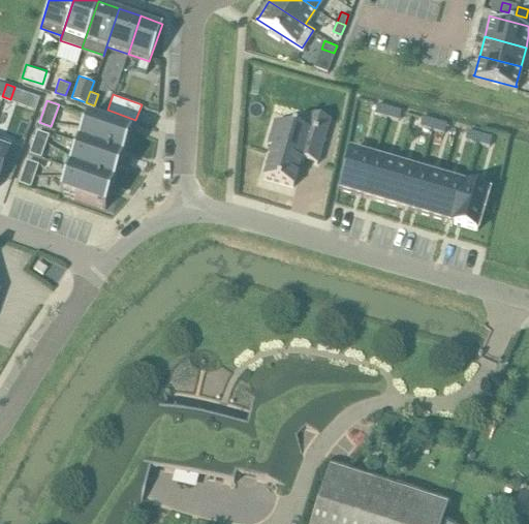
[(377,102),(374,111),(386,115),(390,105),(377,101),(377,102)]
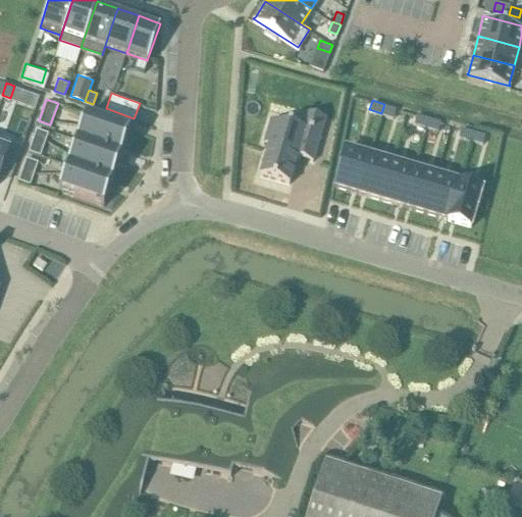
[(384,104),(381,113),(394,116),(396,108),(396,107),(384,104)]
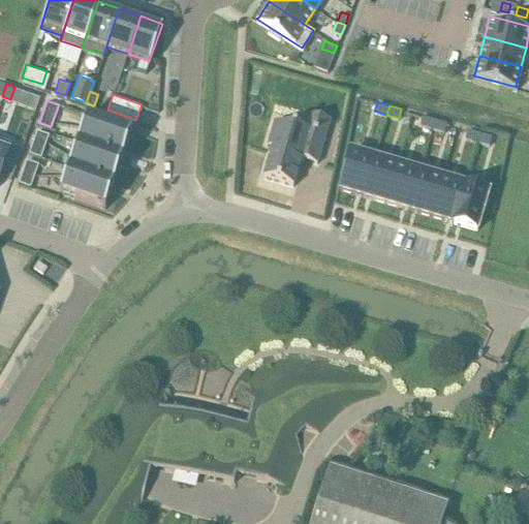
[(272,145),(262,175),(293,184),(302,156),(317,161),(331,117),(303,109),(298,125),(274,118),(267,143),(272,145)]
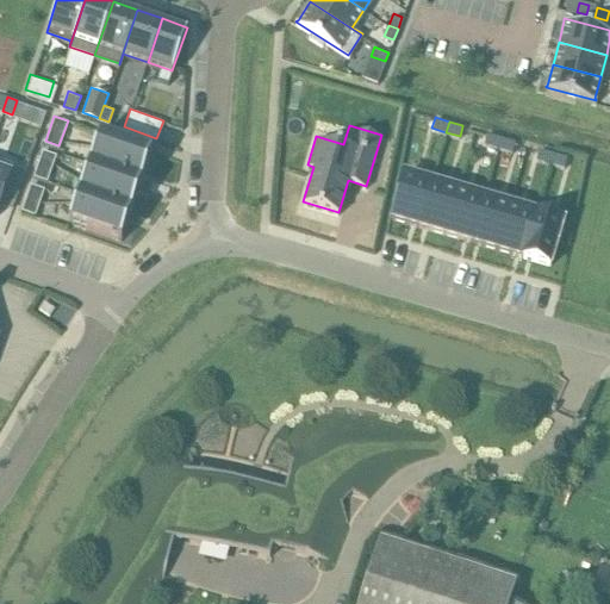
[(142,179),(151,149),(99,131),(89,161),(142,179)]
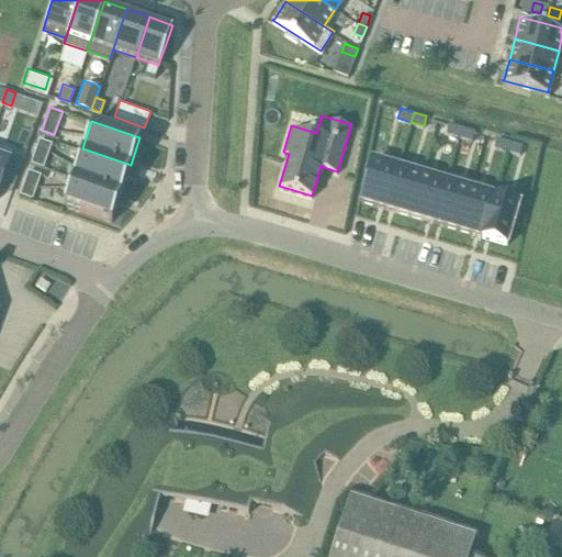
[(448,123),(446,132),(458,135),(461,125),(456,124),(449,122),(448,123)]
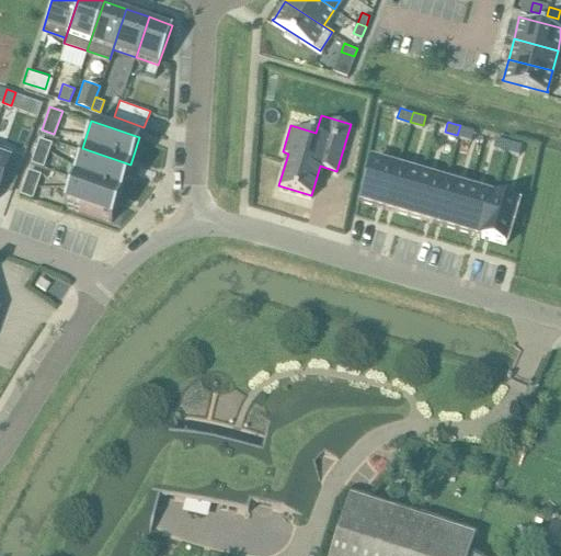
[(460,125),(457,135),(470,139),(473,129),(473,128),(464,126),(460,125)]
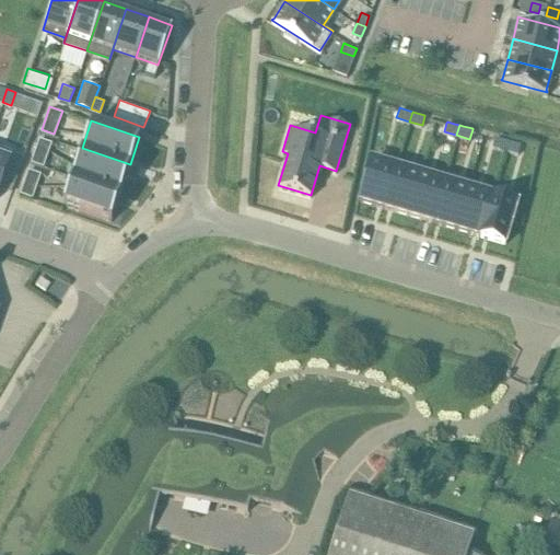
[(492,145),(504,149),(506,143),(508,139),(494,135),(494,136),(492,145)]
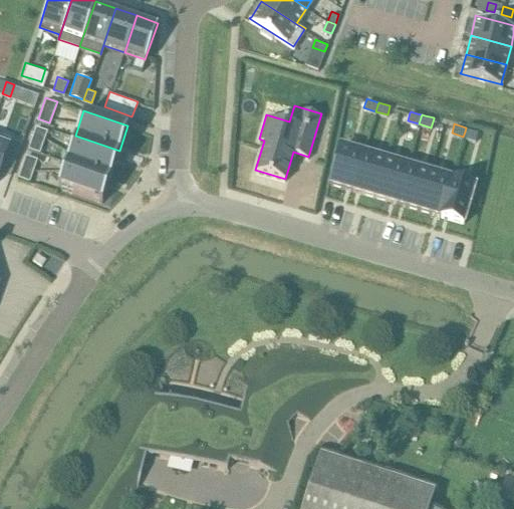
[(39,151),(47,129),(36,124),(28,147),(39,151)]
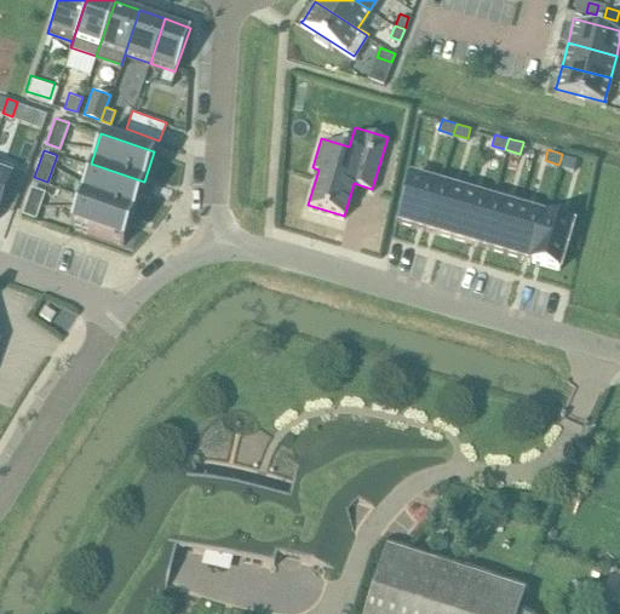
[(561,159),(558,165),(573,168),(575,159),(577,158),(562,154),(561,159)]
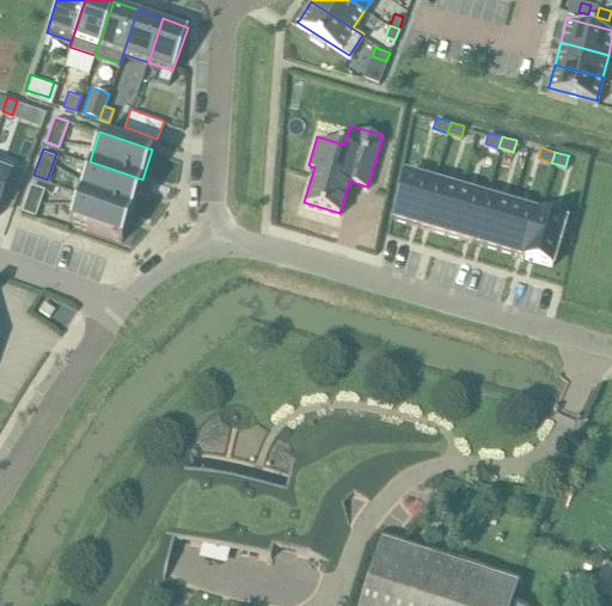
[(0,158),(0,199),(13,163),(0,158)]
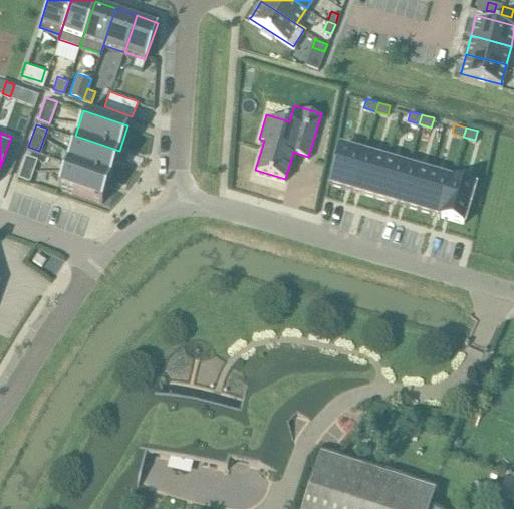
[(110,175),(119,151),(75,136),(66,160),(110,175)]
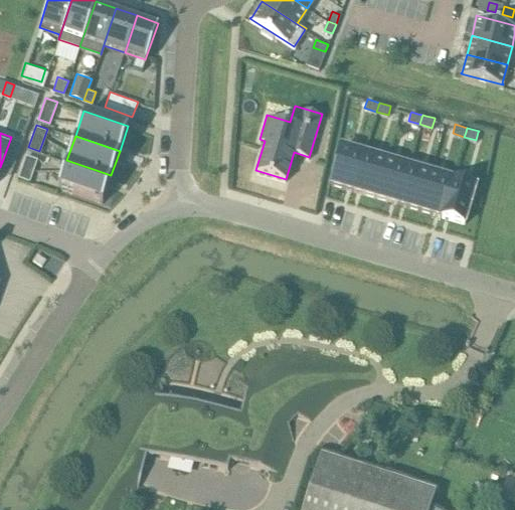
[(332,172),(328,183),(329,183),(352,190),(364,149),(340,143),(332,172)]
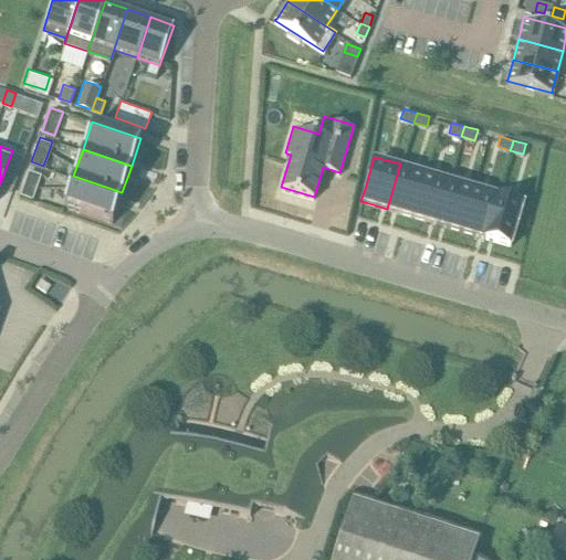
[(400,164),(387,209),(411,215),(418,193),(425,171),(400,164)]
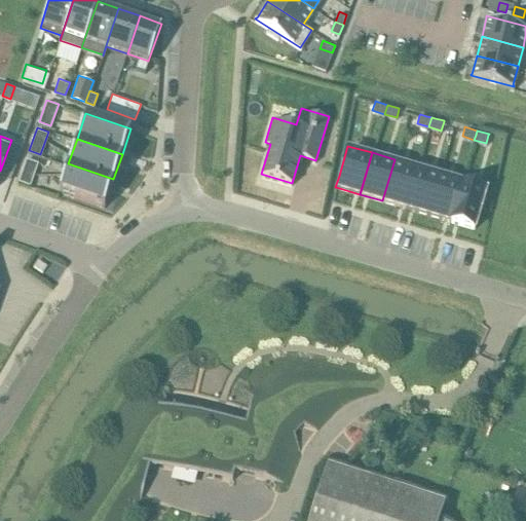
[(30,183),(38,161),(27,157),(19,179),(30,183)]
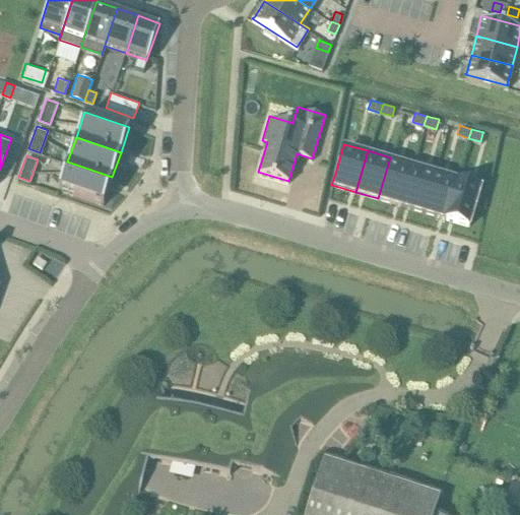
[(384,178),(378,198),(400,204),(412,164),(390,157),(384,178)]
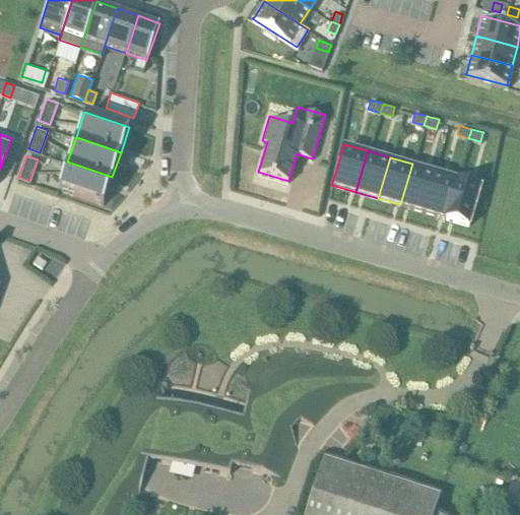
[(103,202),(112,177),(67,162),(59,187),(103,202)]
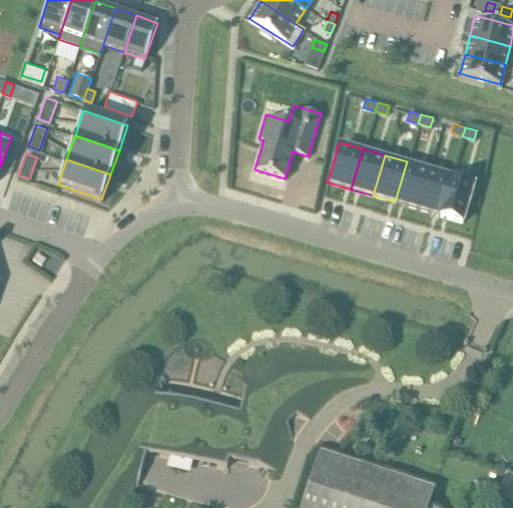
[(407,161),(395,201),(417,208),(429,168),(407,161)]
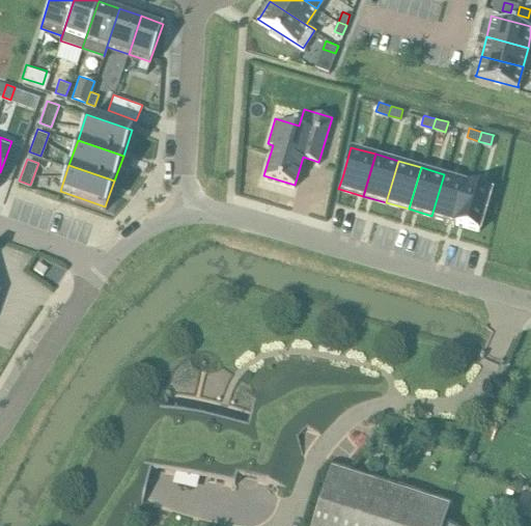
[(444,174),(431,216),(454,222),(467,181),(444,174)]
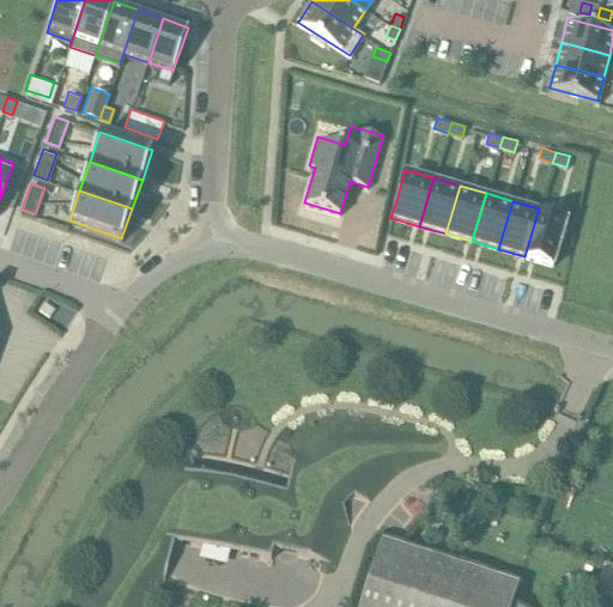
[(539,208),(525,256),(552,265),(566,217),(539,208)]
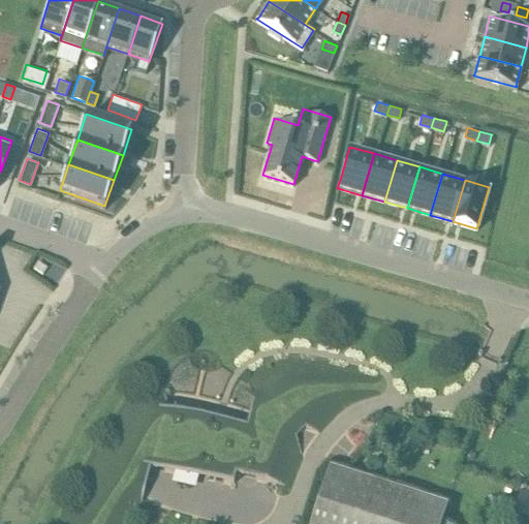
[(34,265),(42,271),(48,264),(38,258),(34,265)]
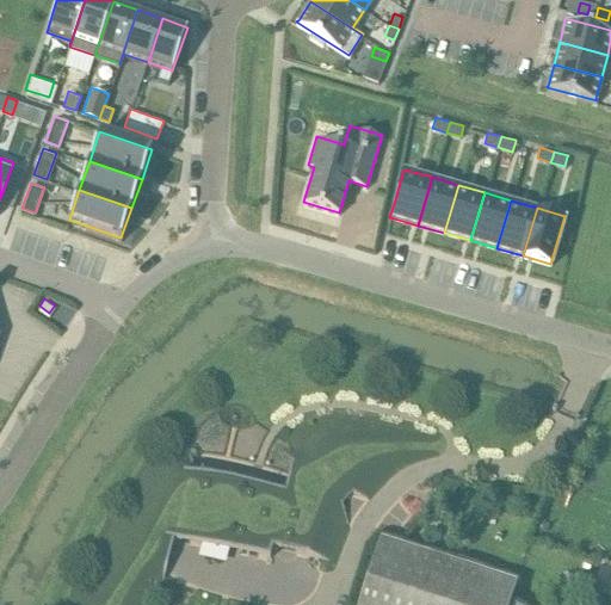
[(245,481),(184,467),(187,474),(176,523),(173,524),(172,528),(269,551),(271,539),(302,547),(313,500),(283,494),(284,491),(258,485),(257,488),(244,485),(245,481)]
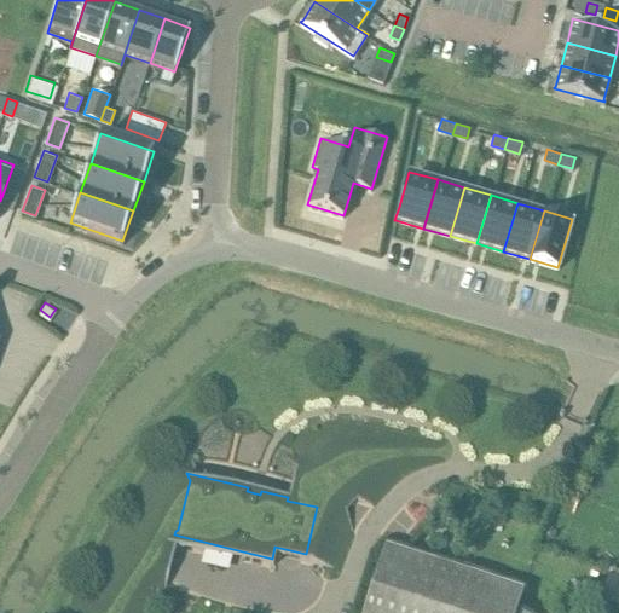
[(521,612),(519,612),(526,587),(387,543),(364,612),(521,612)]
